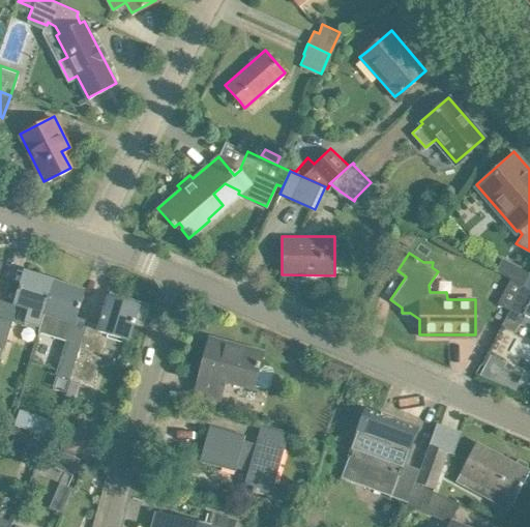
[(26,269),(24,269),(13,303),(2,299),(0,306),(0,346),(3,347),(15,309),(27,313),(24,323),(38,328),(54,281),(26,271),(26,269)]
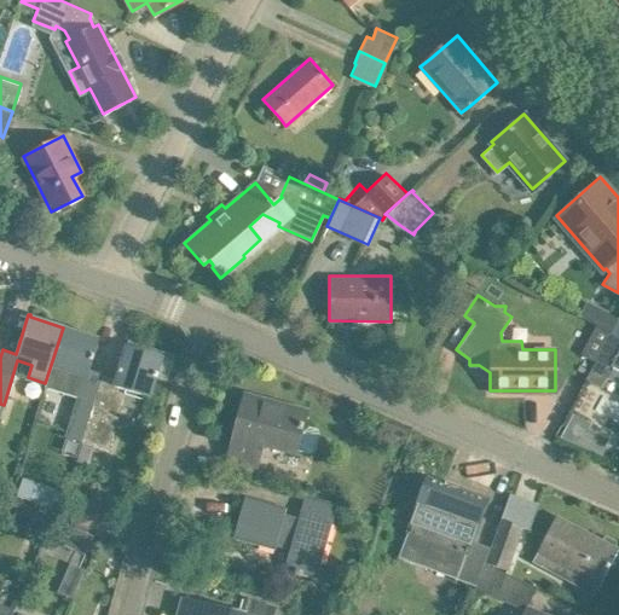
[(582,353),(595,360),(609,332),(596,325),(582,353)]
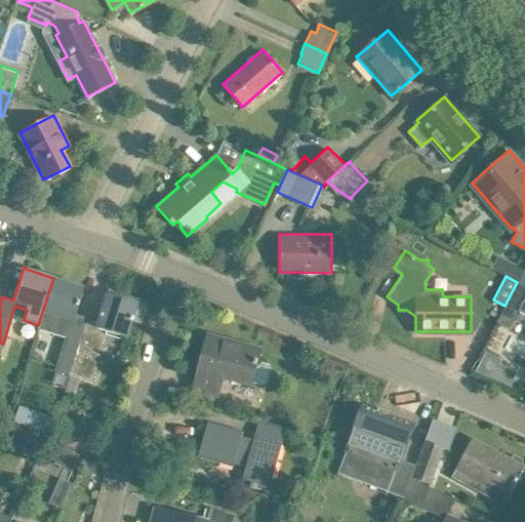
[(87,317),(75,314),(84,285),(82,285),(81,287),(53,278),(38,325),(37,327),(66,336),(58,360),(72,365),(87,317)]
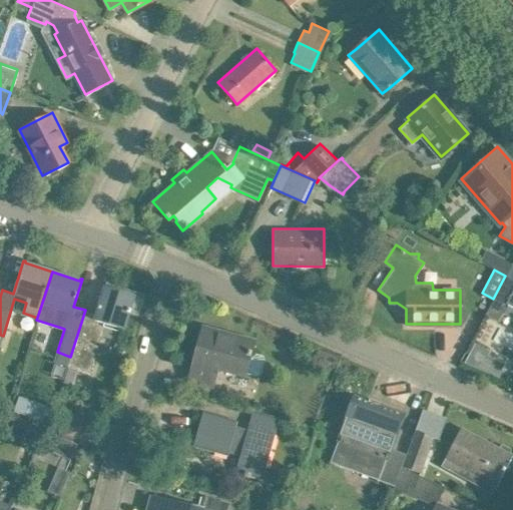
[(512,280),(505,276),(493,299),(485,314),(497,321),(506,303),(512,306),(512,280)]
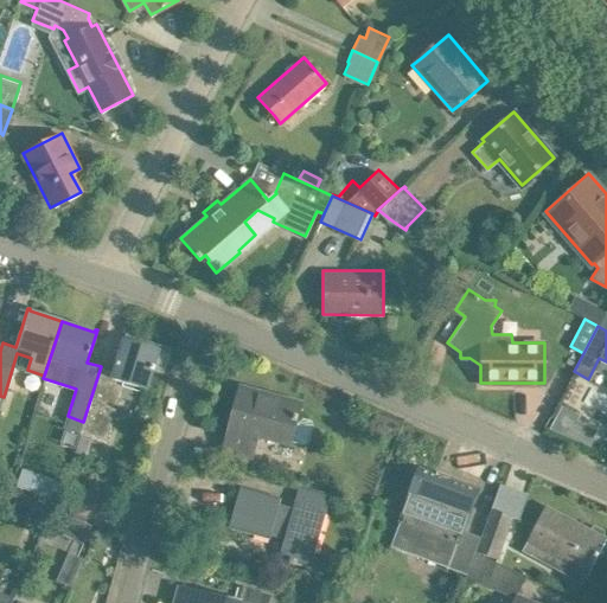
[(101,366),(83,422),(75,450),(83,454),(90,435),(104,440),(123,382),(146,389),(153,367),(163,370),(170,348),(140,339),(138,345),(125,341),(126,339),(123,338),(114,371),(101,366)]
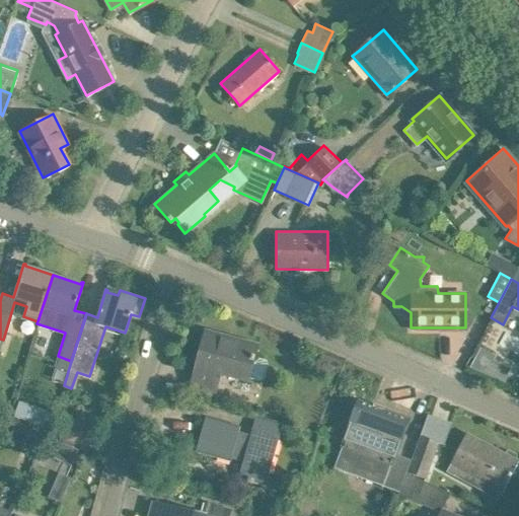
[(253,355),(255,348),(255,347),(205,333),(191,386),(214,392),(219,372),(247,379),(248,374),(260,377),(263,375),(267,361),(265,358),(253,355)]
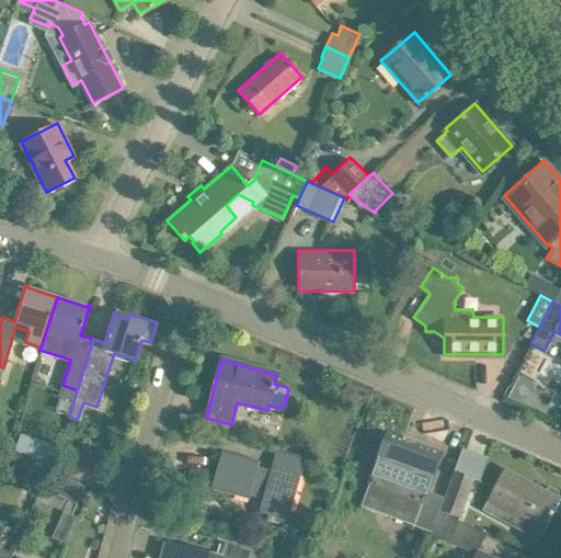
[(519,374),(507,395),(525,402),(534,388),(536,383),(519,374)]
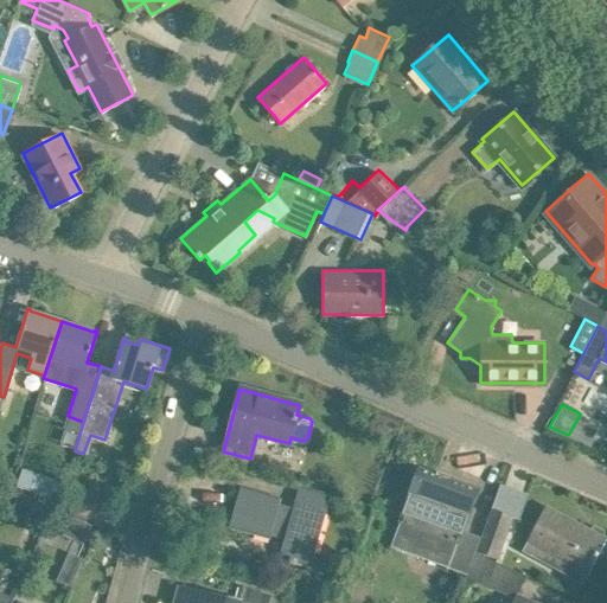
[(16,485),(51,496),(57,479),(21,467),(16,485)]
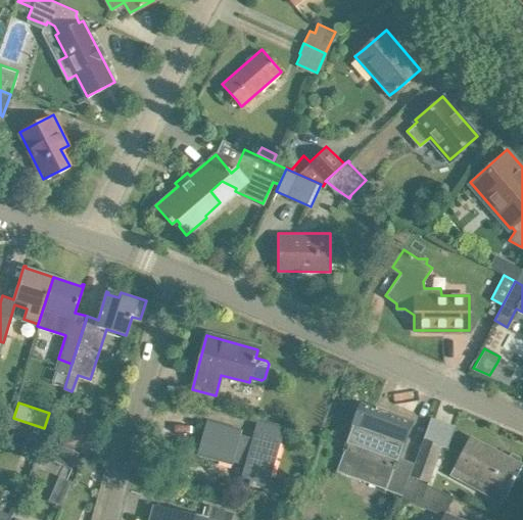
[(353,422),(345,446),(364,453),(354,477),(401,494),(402,493),(403,490),(408,480),(409,476),(410,475),(415,462),(397,456),(411,421),(361,403),(353,422)]
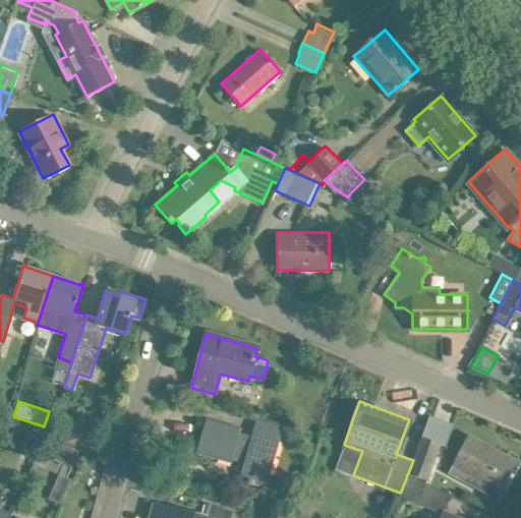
[(239,477),(258,482),(267,485),(284,423),(256,416),(249,440),(238,437),(240,426),(206,416),(195,452),(231,462),(232,456),(244,459),(239,477)]
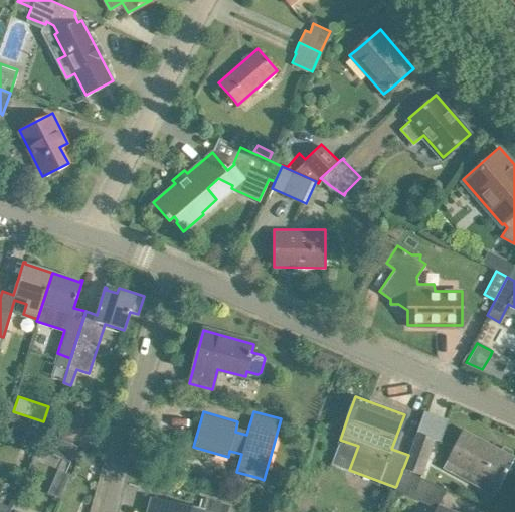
[(94,429),(72,421),(67,437),(89,444),(94,429)]
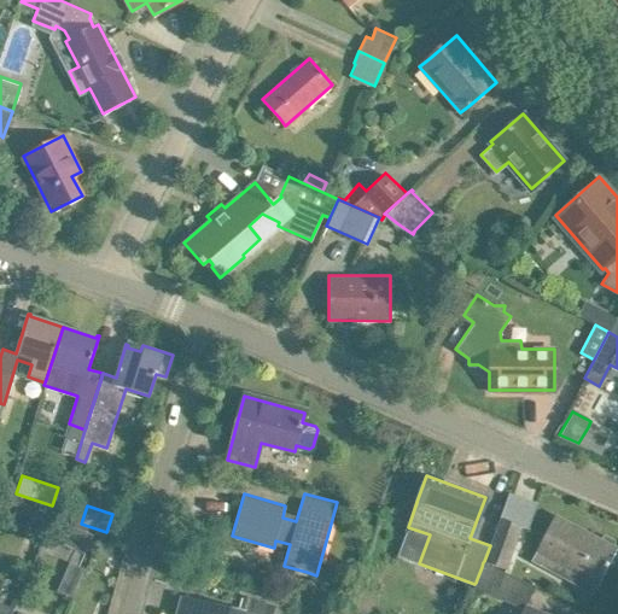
[(536,550),(531,560),(559,574),(564,565),(577,572),(596,583),(598,583),(617,547),(614,545),(614,538),(606,533),(600,537),(555,514),(543,534),(536,550)]
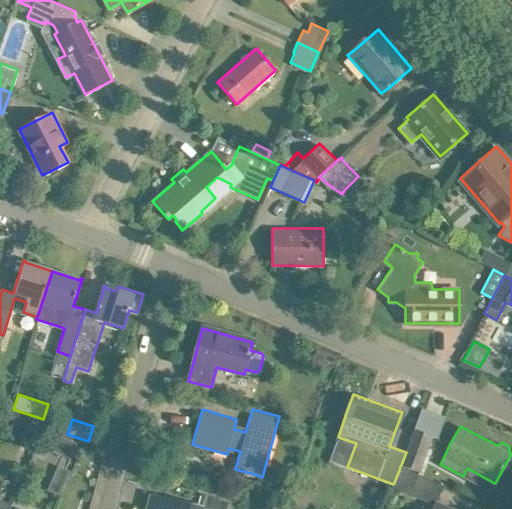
[(47,429),(41,444),(70,457),(77,441),(47,429)]
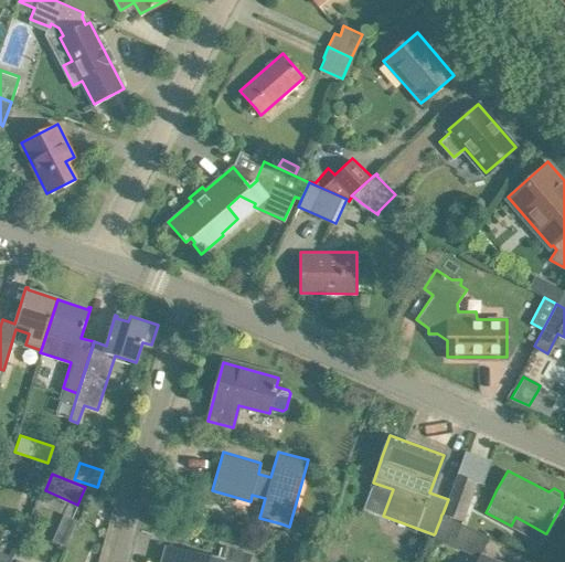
[(448,499),(443,513),(462,520),(469,500),(477,480),(458,474),(448,499)]
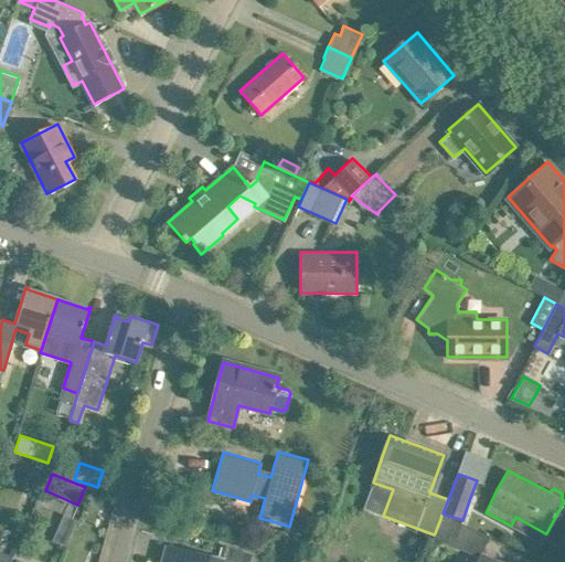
[(53,539),(67,543),(77,517),(62,511),(53,539)]
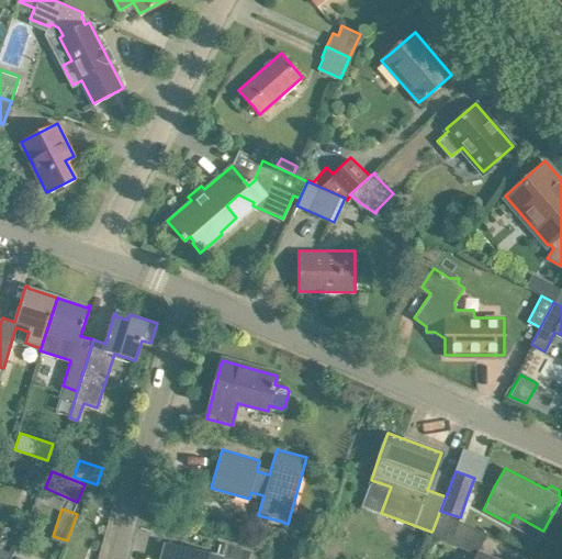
[(438,516),(434,527),(479,548),(486,532),(440,511),(439,512),(438,516)]
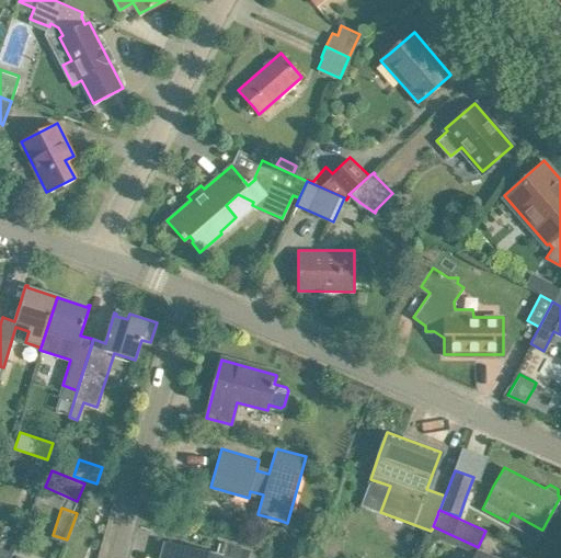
[(231,557),(184,545),(163,539),(158,557),(231,557)]
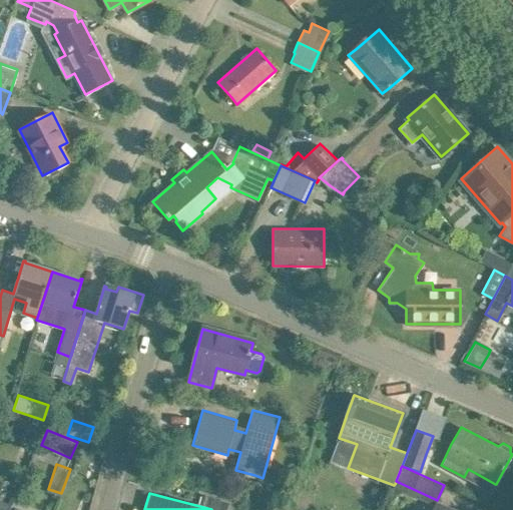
[(0,509),(9,509),(12,504),(0,499),(0,509)]
